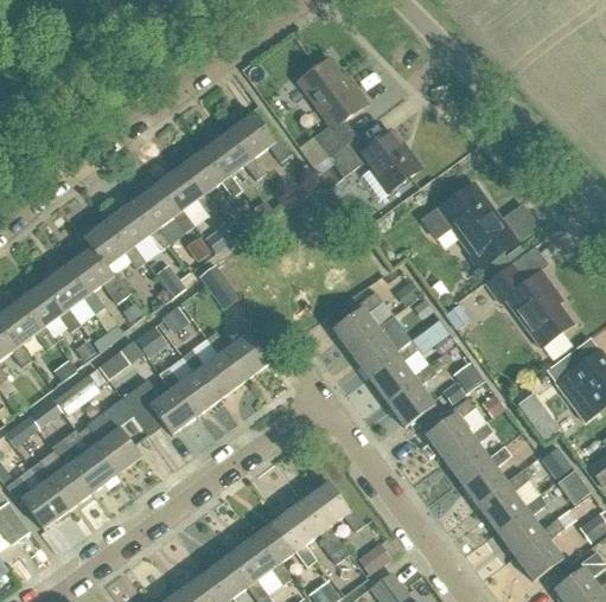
[(314,138),(329,155),(355,135),(344,121),(369,103),(352,82),(349,84),(330,58),(298,82),(330,126),(314,138)]
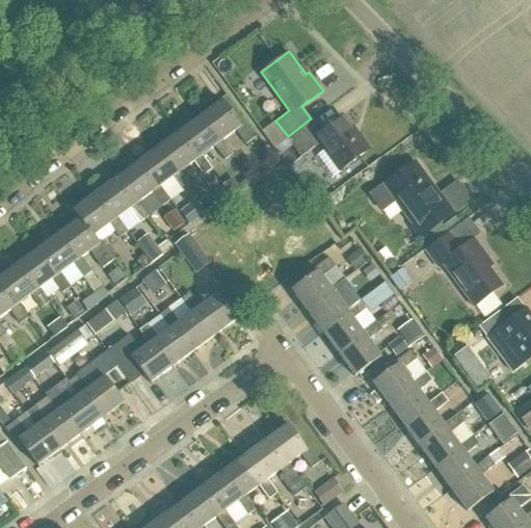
[(223,137),(236,128),(246,141),(255,135),(244,121),(240,123),(221,98),(200,113),(219,139),(222,136),(223,137)]
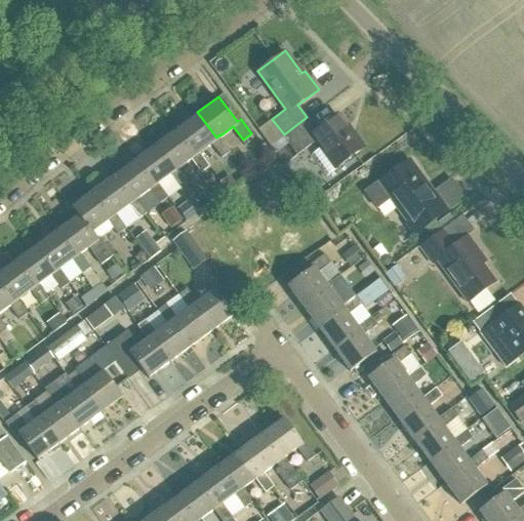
[(199,151),(212,142),(222,155),(231,149),(220,135),(219,134),(216,137),(197,112),(176,127),(195,153),(199,150),(199,151)]
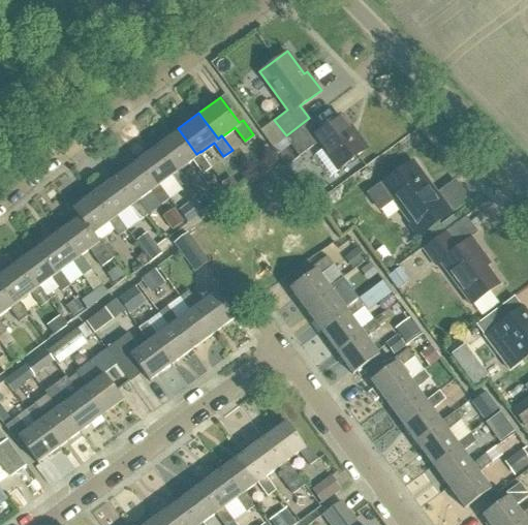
[(309,118),(286,135),(299,153),(318,139),(323,146),(312,154),(328,175),(339,166),(367,146),(355,131),(354,132),(339,113),(317,128),(309,118)]
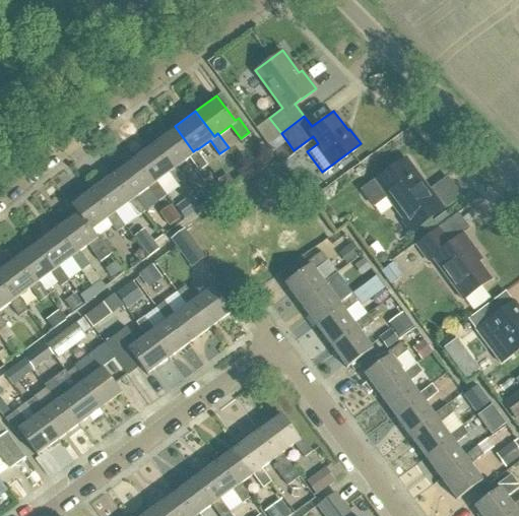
[(177,165),(189,155),(199,169),(207,163),(197,149),(197,148),(193,151),(175,126),(154,141),(173,167),(177,164),(177,165)]
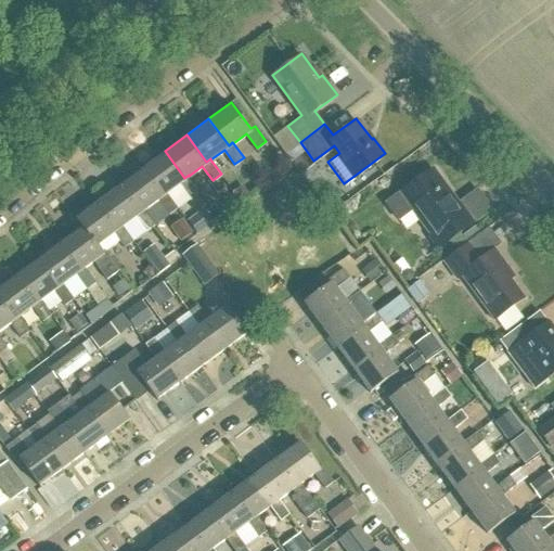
[(167,192),(180,182),(191,196),(200,190),(189,176),(189,175),(184,178),(165,151),(142,167),(163,194),(166,191),(167,192)]
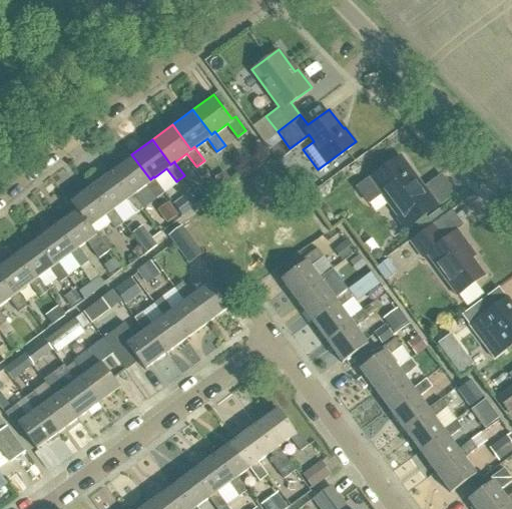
[(278,158),(286,151),(277,140),(269,146),(278,158)]
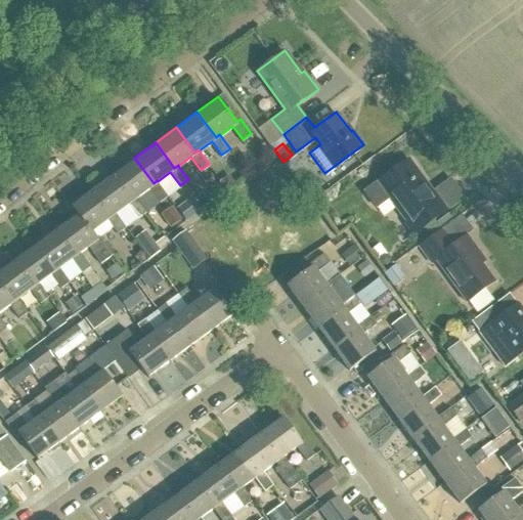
[(136,197),(149,187),(159,201),(168,195),(158,181),(157,180),(154,183),(134,158),(114,173),(132,199),(136,196),(136,197)]
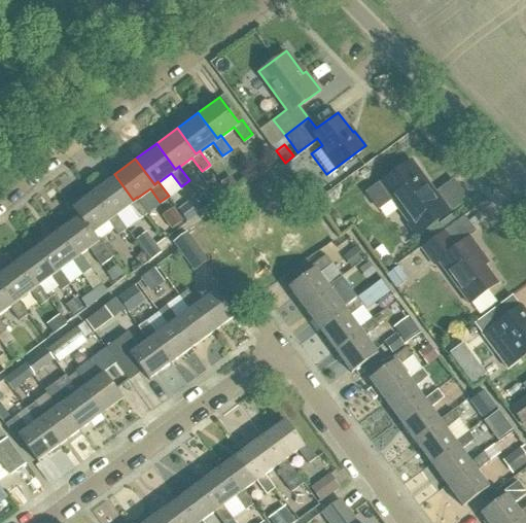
[(418,232),(449,208),(436,190),(434,193),(410,159),(380,180),(391,196),(418,232)]
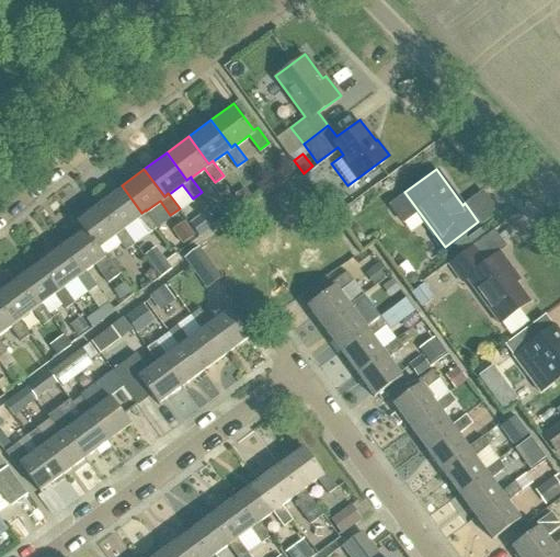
[(124,227),(137,217),(148,231),(157,225),(146,211),(146,209),(141,213),(122,185),(99,202),(120,229),(124,226),(124,227)]
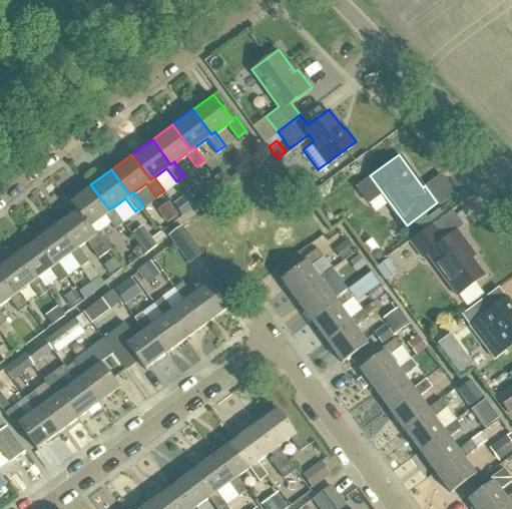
[(213,176),(220,185),(229,178),(222,169),(213,176)]
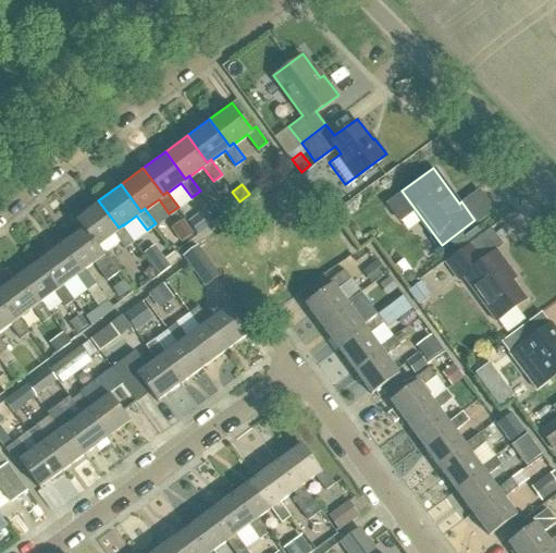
[(414,207),(402,191),(387,200),(399,217),(414,207)]
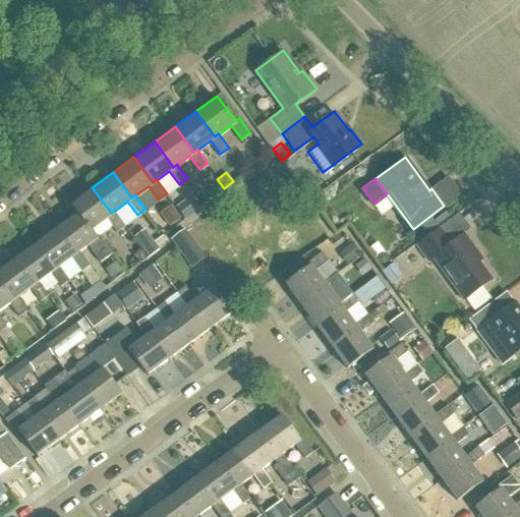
[(91,228),(107,217),(117,230),(125,224),(115,211),(115,210),(111,213),(92,187),(70,204),(77,212),(91,229),(91,228)]
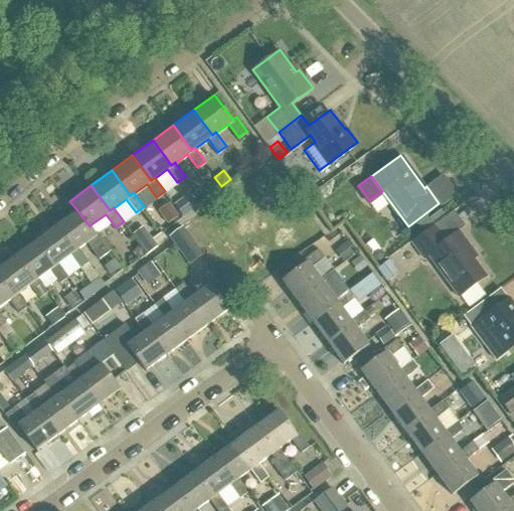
[(169,199),(158,207),(167,220),(178,213),(169,199)]
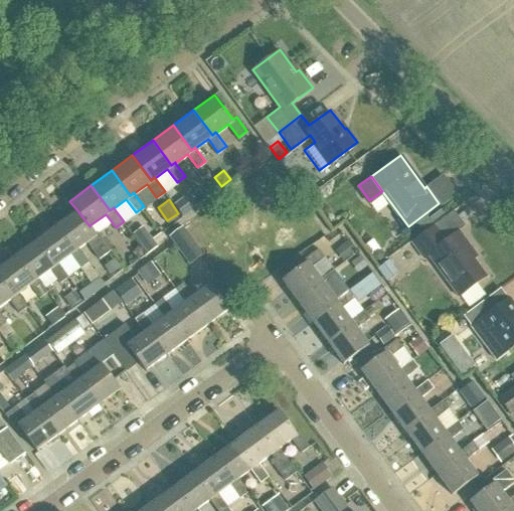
[(76,209),(56,224),(74,248),(80,244),(87,240),(99,257),(111,247),(98,230),(95,233),(90,225),(90,226),(76,209)]
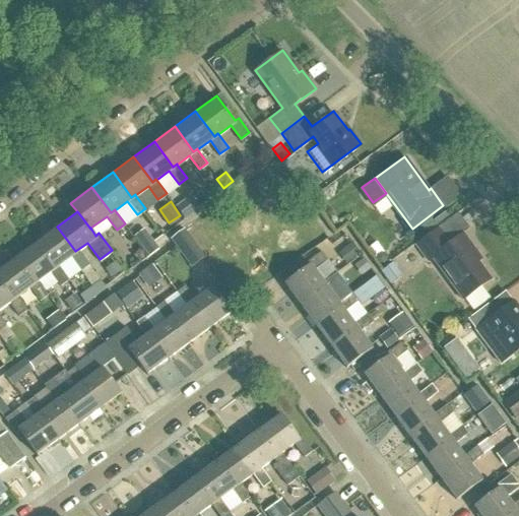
[(462,298),(491,277),(473,254),(477,251),(463,232),(450,242),(439,226),(415,243),(428,259),(432,256),(462,298)]
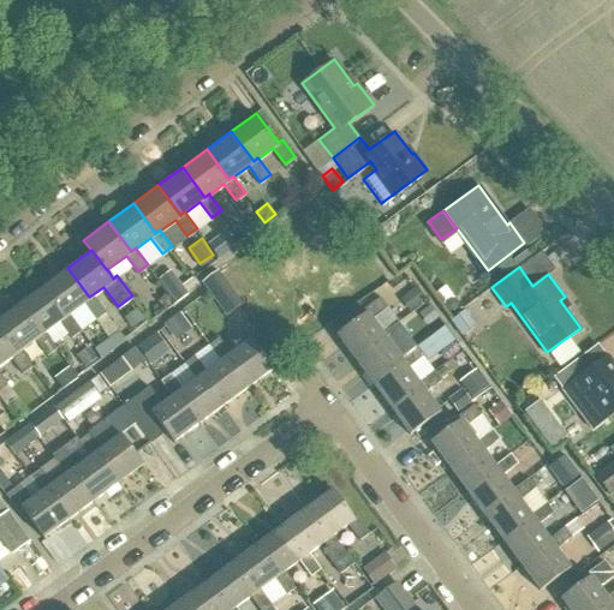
[(67,268),(42,286),(64,315),(69,312),(84,301),(95,317),(106,310),(94,294),(96,292),(89,297),(67,268)]
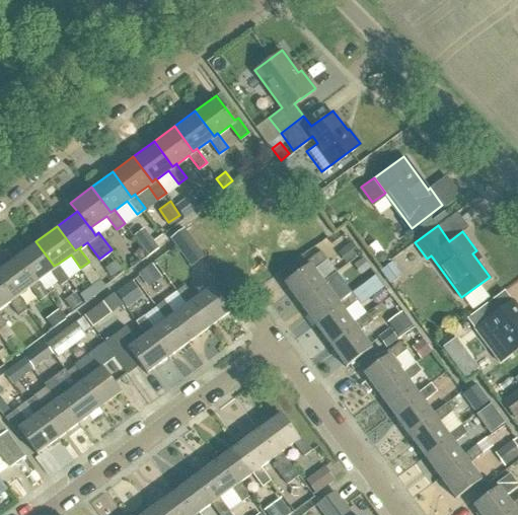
[(148,253),(158,246),(143,226),(133,233),(148,253)]
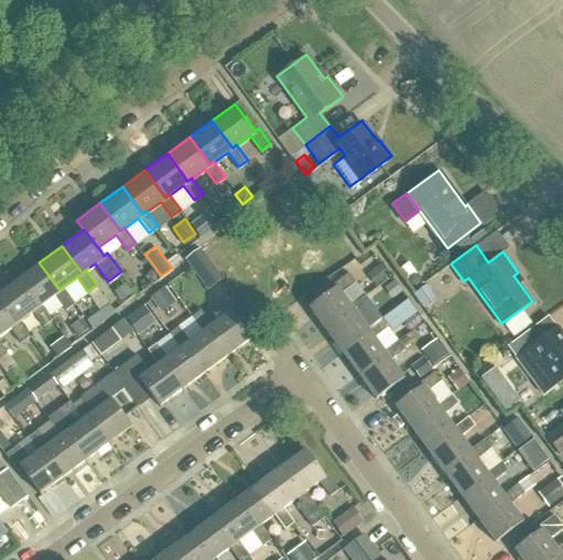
[(184,258),(206,287),(220,276),(198,247),(184,258)]
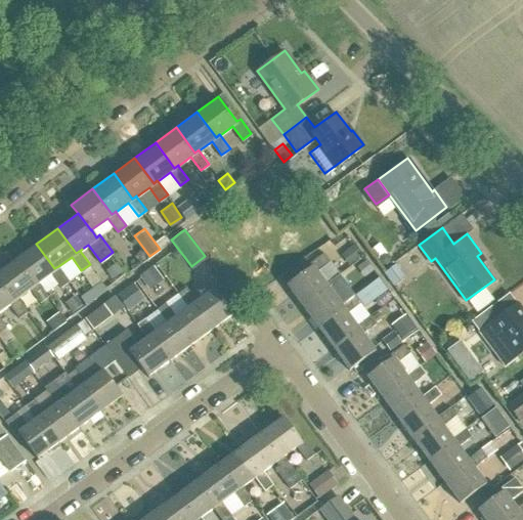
[(378,260),(381,263),(385,264),(388,262),(389,258),(387,254),(379,243),(371,248),(378,259),(378,260)]
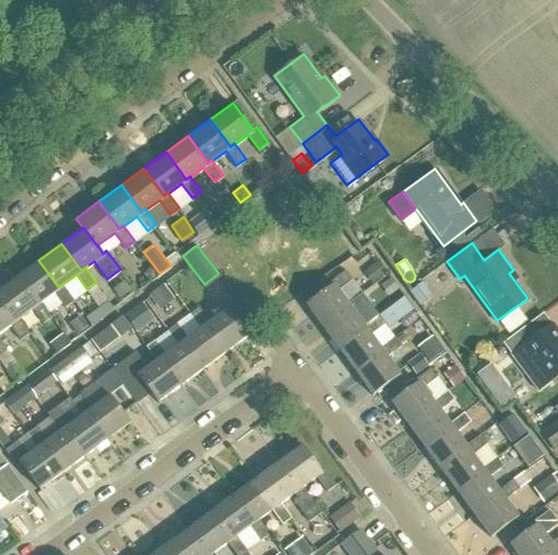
[(40,300),(54,291),(64,305),(73,298),(62,284),(58,286),(38,260),(16,276),(36,303),(40,300)]
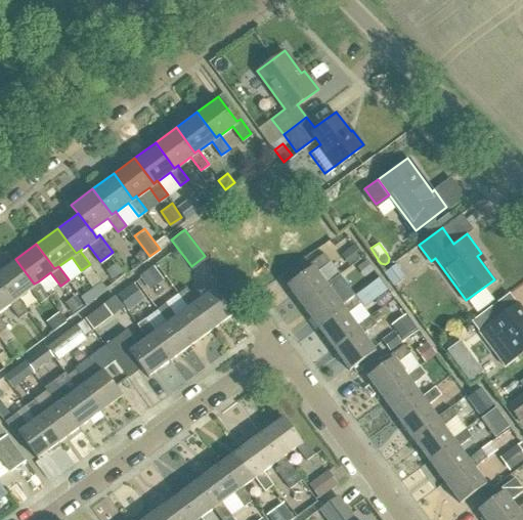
[(352,261),(360,255),(352,244),(344,250),(352,261)]
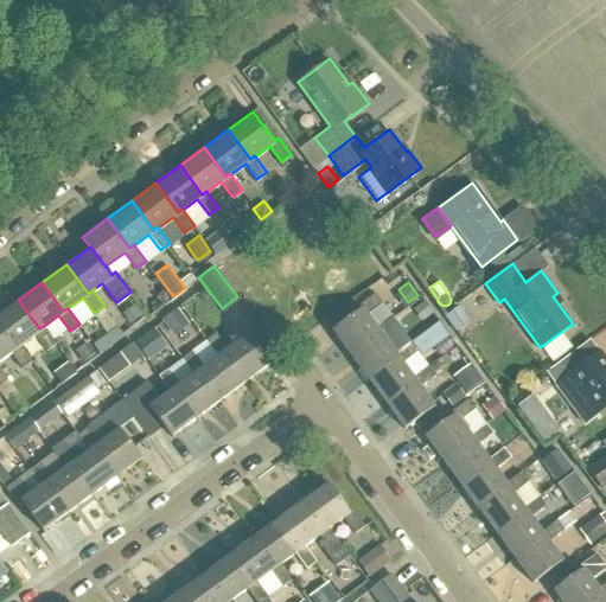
[(361,311),(332,331),(351,356),(380,334),(376,330),(365,314),(382,302),(375,293),(357,306),(361,311)]
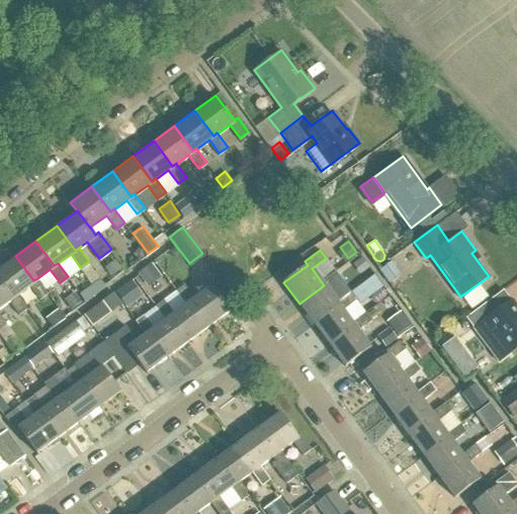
[(361,270),(368,265),(361,255),(354,261),(361,270)]
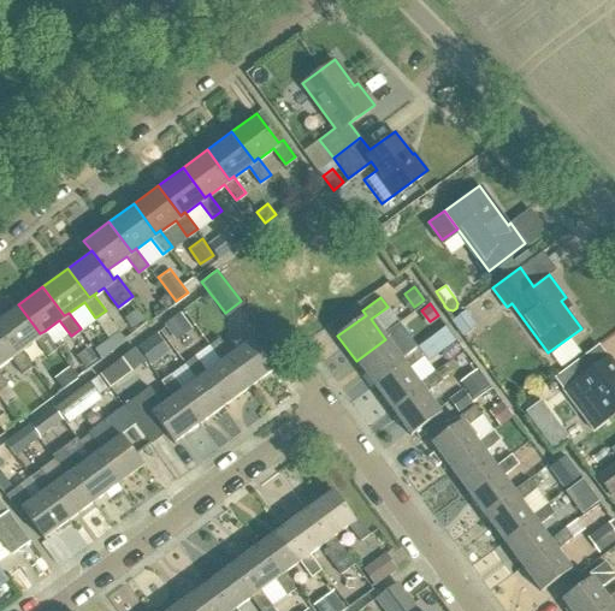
[(21,349),(35,338),(47,354),(57,346),(45,331),(40,333),(18,304),(0,316),(0,331),(16,351),(19,349),(21,349)]
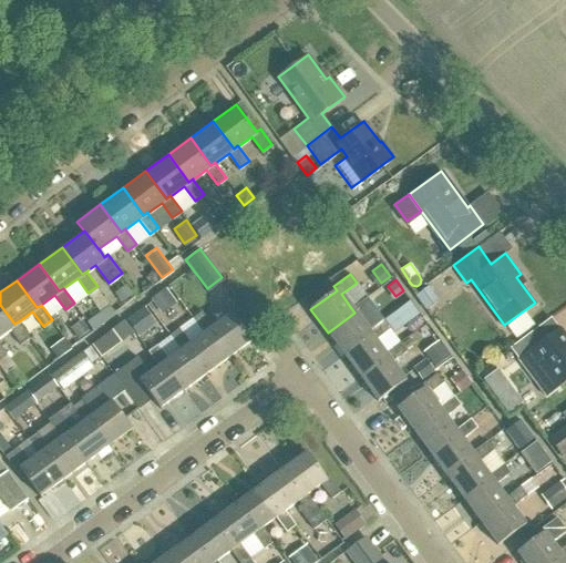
[(120,300),(132,293),(125,283),(113,290),(120,300)]
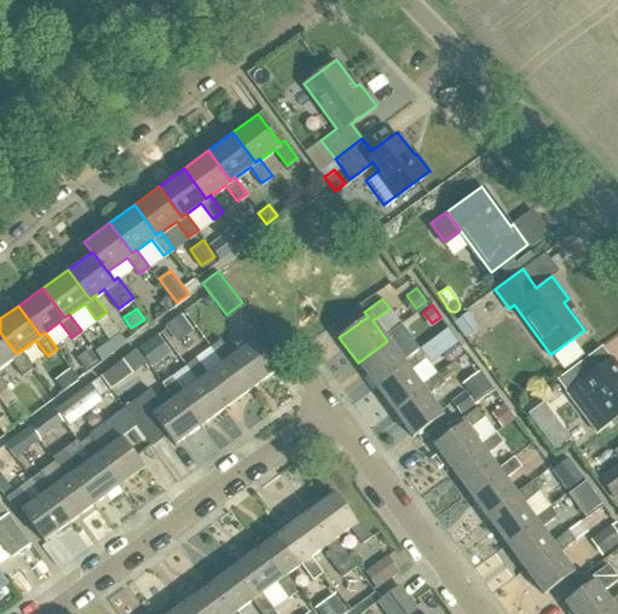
[(463,335),(478,324),(467,310),(452,320),(463,335)]
